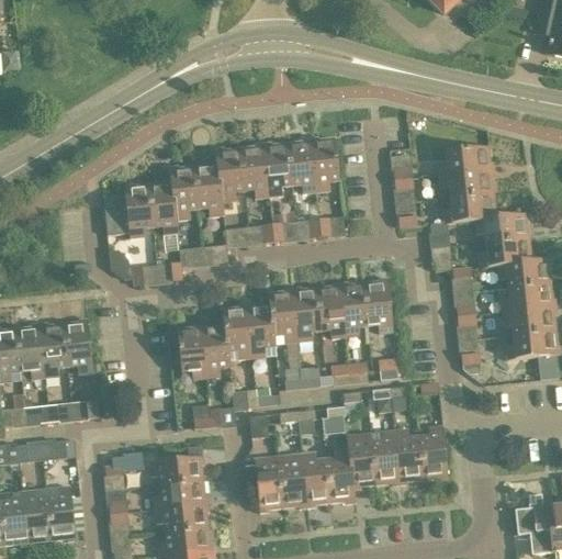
[(429,0),(444,14),(459,0),(429,0)]
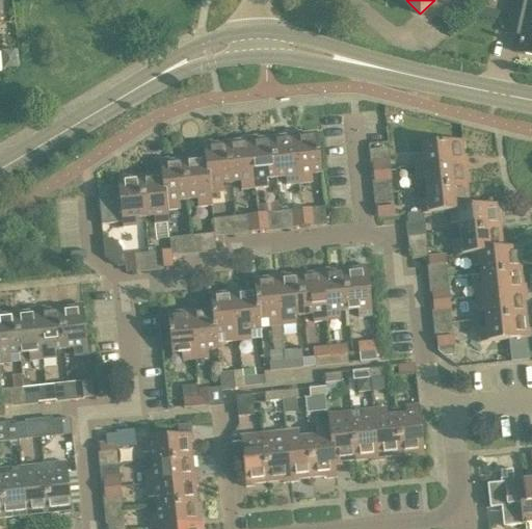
[(513,0),(511,12),(526,16),(517,51),(531,54),(531,0),(513,0)]
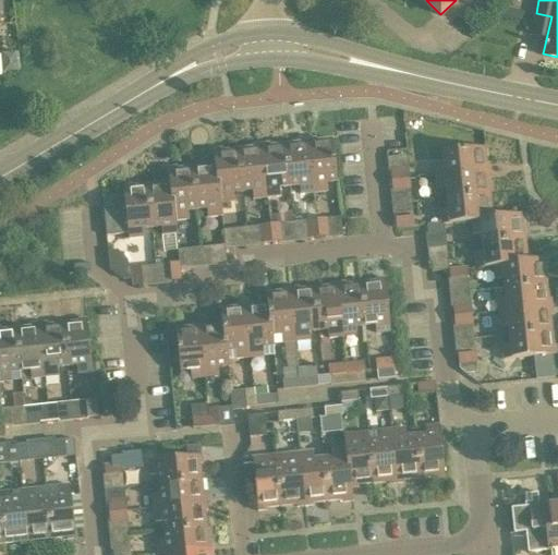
[(332,134),(308,136),(314,191),(327,189),(326,182),(338,181),(332,134)]
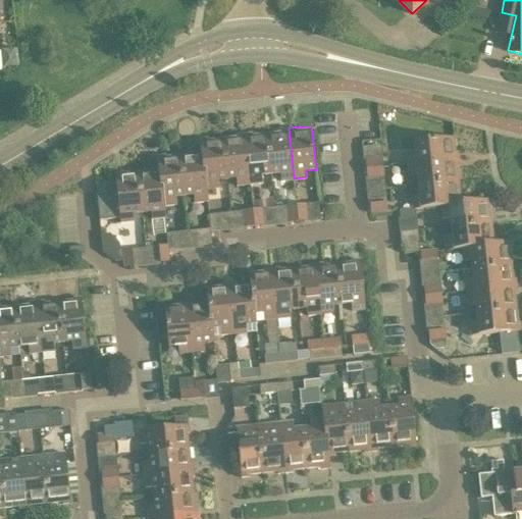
[(289,127),(266,131),(271,173),(279,172),(280,179),(294,178),(289,127)]
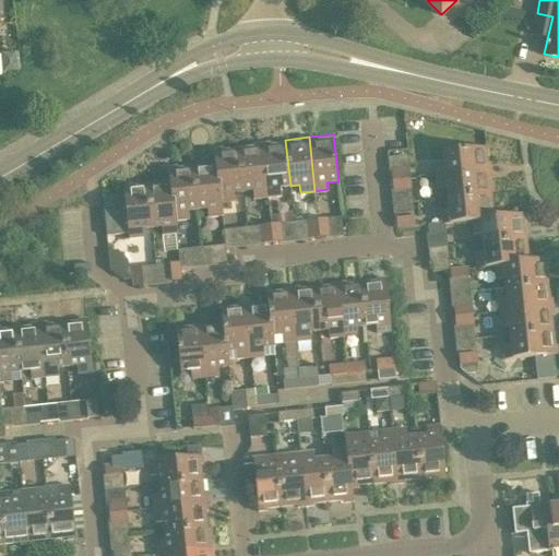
[(285,140),(261,142),(268,197),(281,194),(281,187),(290,186),(285,140)]
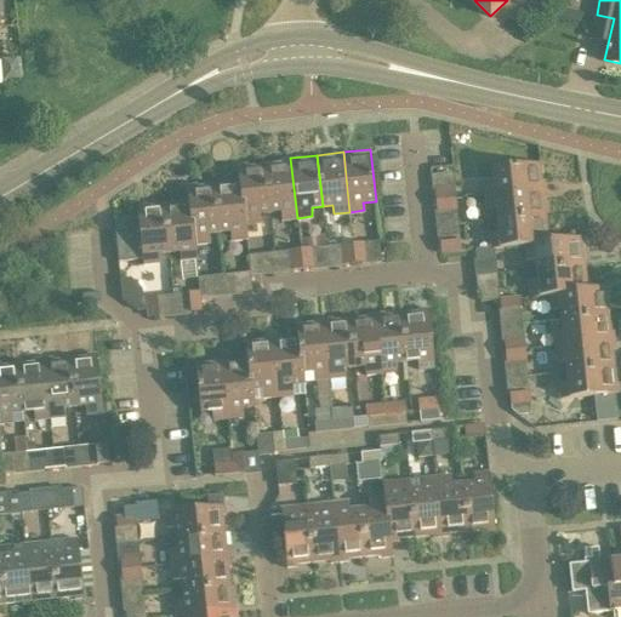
[(290,158),(266,161),(271,212),(280,211),(281,220),(297,218),(290,158)]
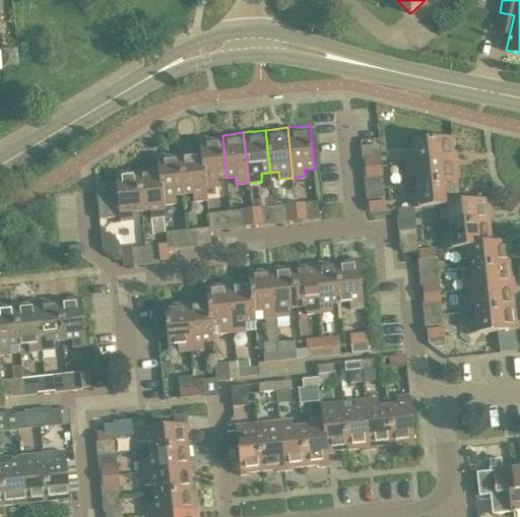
[(222,135),(201,137),(207,198),(209,198),(207,187),(217,186),(216,179),(226,178),(222,135)]
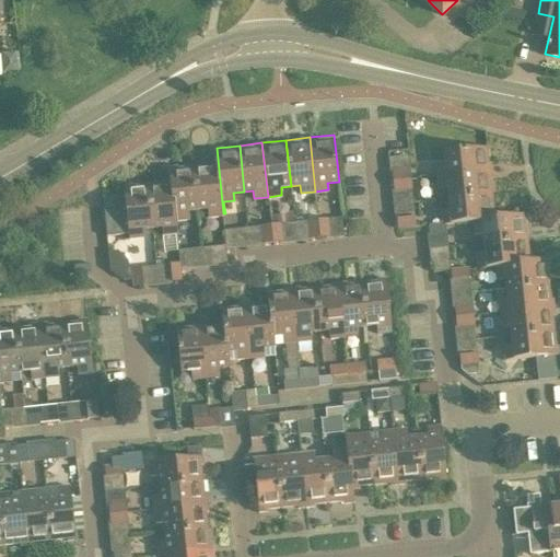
[(438,162),(439,175),(491,170),(489,147),(444,151),(444,161),(438,162)]
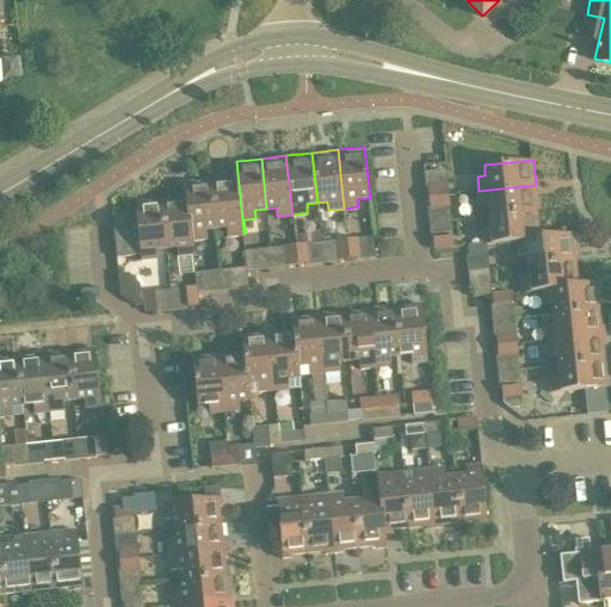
[(235,175),(210,179),(216,229),(226,228),(227,235),(244,233),(236,161),(233,161),(235,175)]
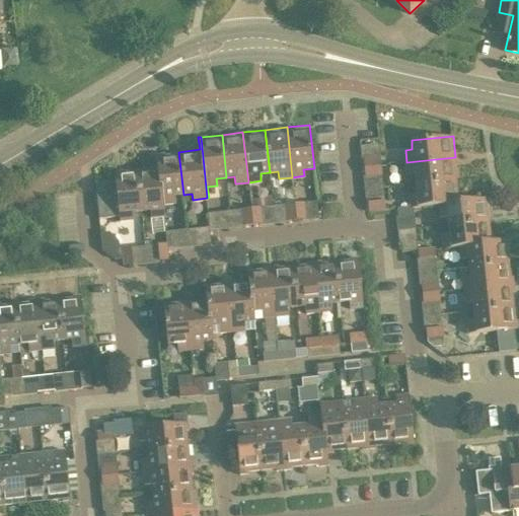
[(178,152),(157,154),(163,214),(164,216),(166,215),(164,203),(174,202),(174,196),(183,195),(178,152)]
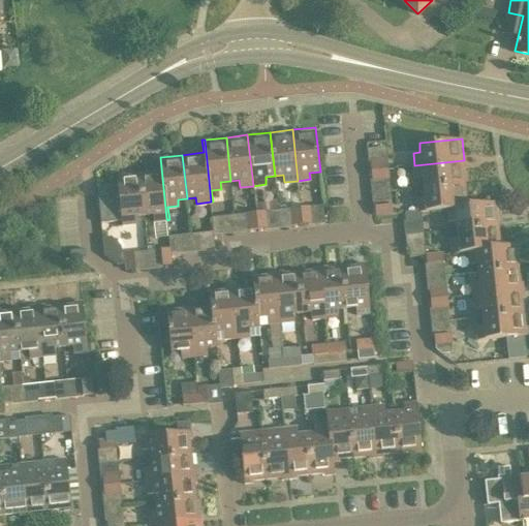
[(160,171),(141,173),(146,215),(153,214),(153,221),(167,220),(166,218),(160,157),(158,157),(160,171)]
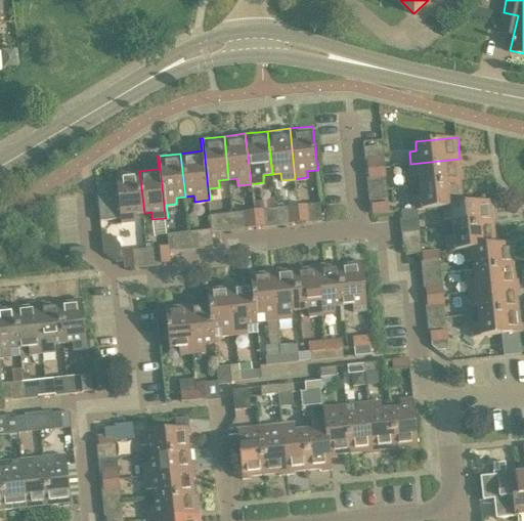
[(366,160),(367,168),(384,166),(384,158),(366,160)]
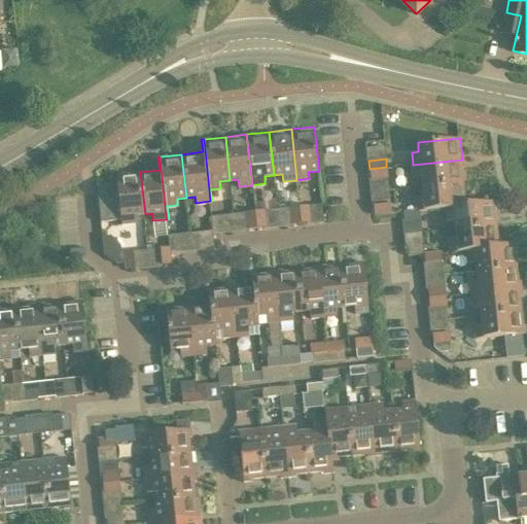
[(420,177),(421,186),(464,181),(462,160),(413,165),(414,178),(420,177)]
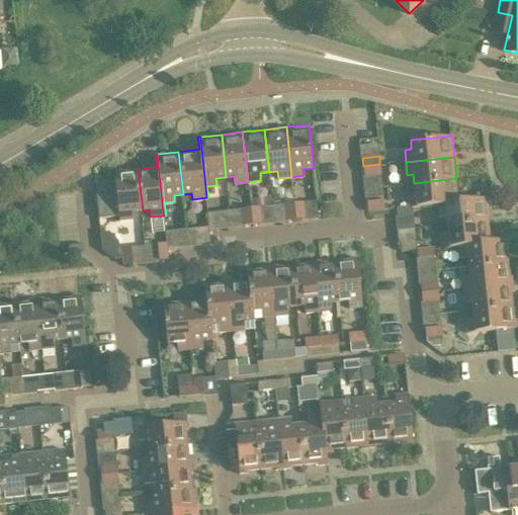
[(379,164),(363,166),(363,174),(380,173),(379,164)]
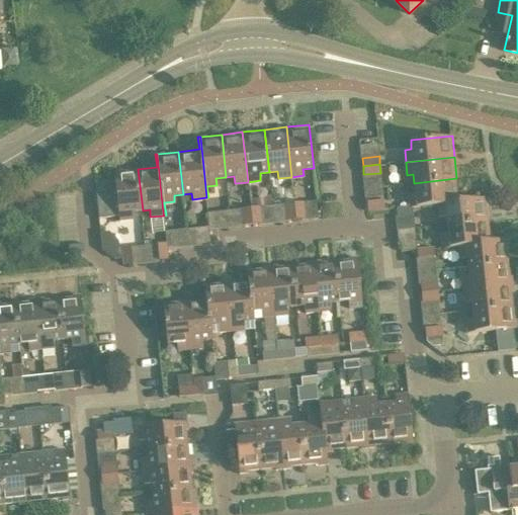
[(143,210),(138,169),(114,171),(115,179),(95,181),(99,218),(119,215),(120,220),(133,219),(132,211),(143,210)]
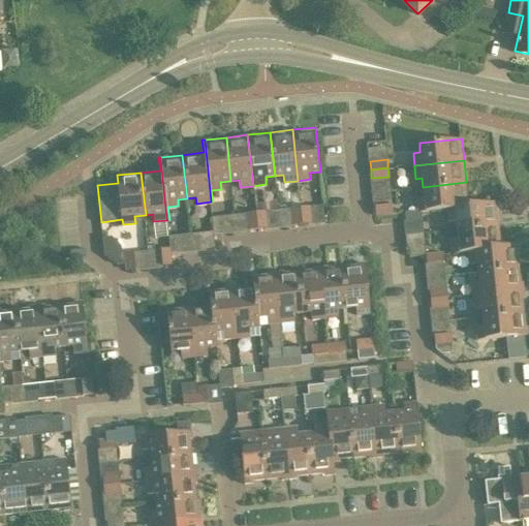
[(423,195),(417,196),(418,209),(421,209),(422,211),(447,209),(447,207),(469,205),(468,203),(466,182),(423,187),(423,195)]
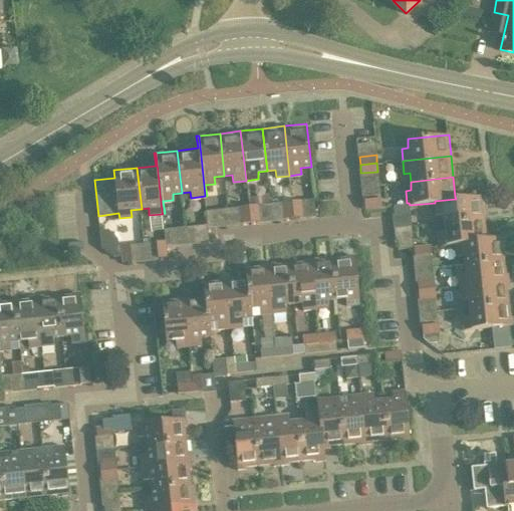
[(456,199),(435,201),(435,203),(436,214),(442,213),(442,221),(486,216),(484,196),(483,195),(455,197),(456,199)]
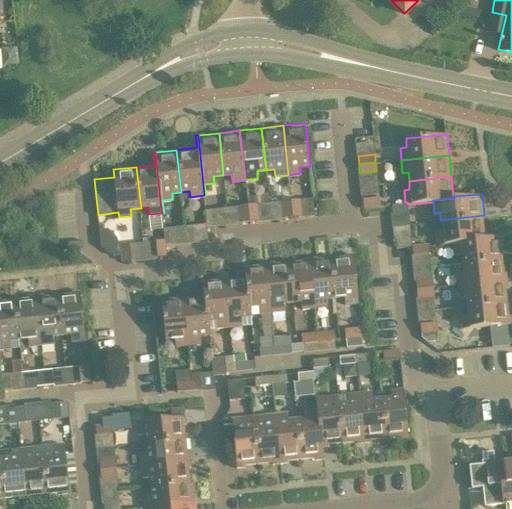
[(312,196),(291,199),(293,216),(300,215),(300,216),(314,215),(312,196)]
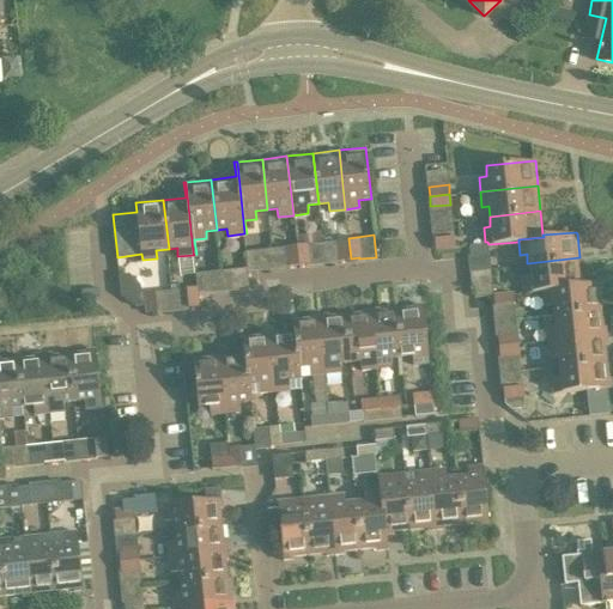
[(454,235),(434,237),(435,249),(455,247),(454,235)]
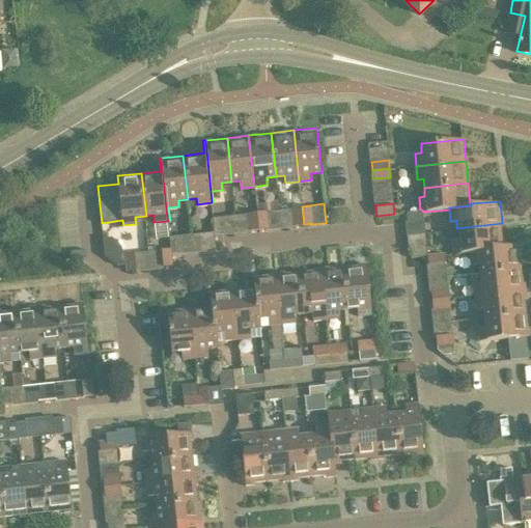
[(302,206),(279,209),(281,227),(294,226),(294,225),(304,224),(302,206)]
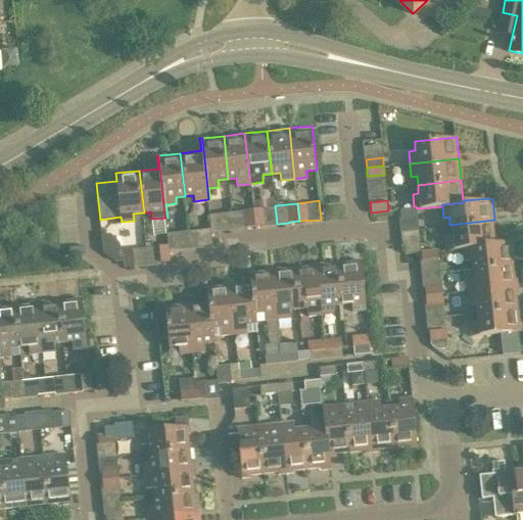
[(275,205),(252,207),(254,225),(263,224),(264,226),(277,224),(275,205)]
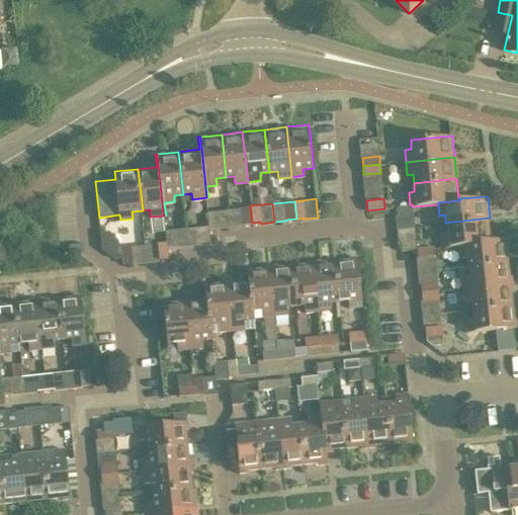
[(412,204),(410,204),(396,206),(397,216),(413,213),(413,206),(412,204)]
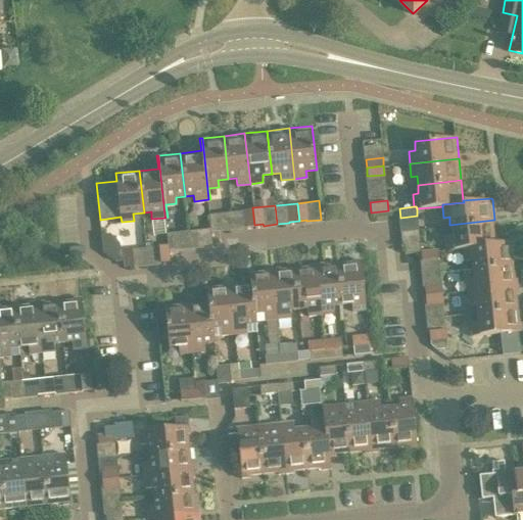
[(243,208),(232,210),(234,229),(245,228),(245,226),(254,225),(252,207),(243,208)]
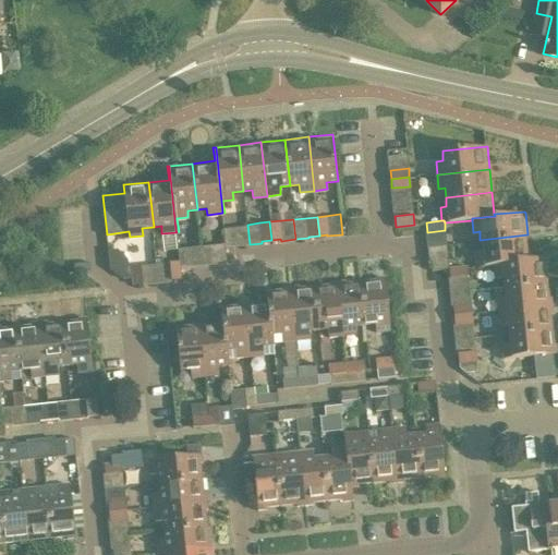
[(247,225),(225,227),(226,244),(233,243),(234,245),(250,244),(247,225)]
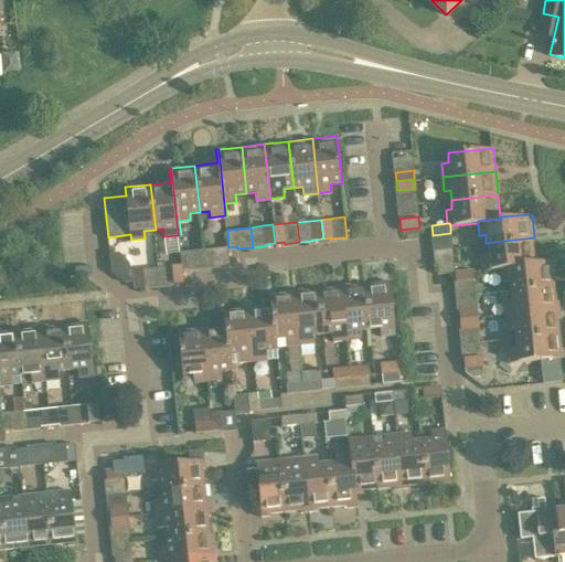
[(227,245),(203,248),(205,267),(220,266),(220,265),(228,263),(227,248),(228,247),(227,230),(225,231),(227,245)]
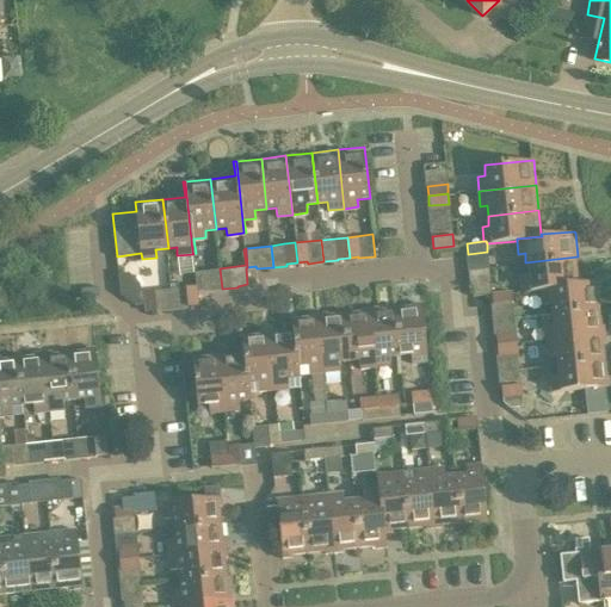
[(520,274),(522,289),(599,282),(598,280),(580,283),(578,256),(525,262),(526,273),(520,274)]
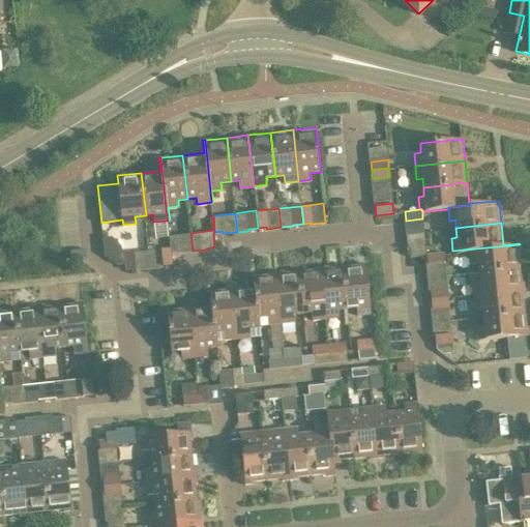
[(190,233),(169,235),(171,252),(179,251),(179,253),(193,251),(190,233)]
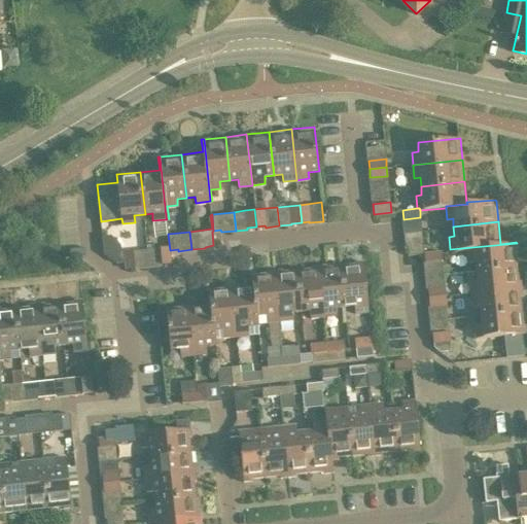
[(160,247),(148,248),(150,267),(163,266),(162,264),(171,263),(170,250),(168,234),(169,246),(160,247)]
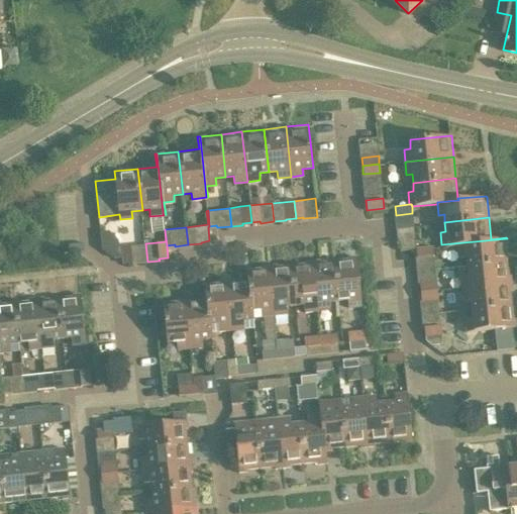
[(399,240),(401,249),(415,247),(415,246),(415,238),(399,240)]
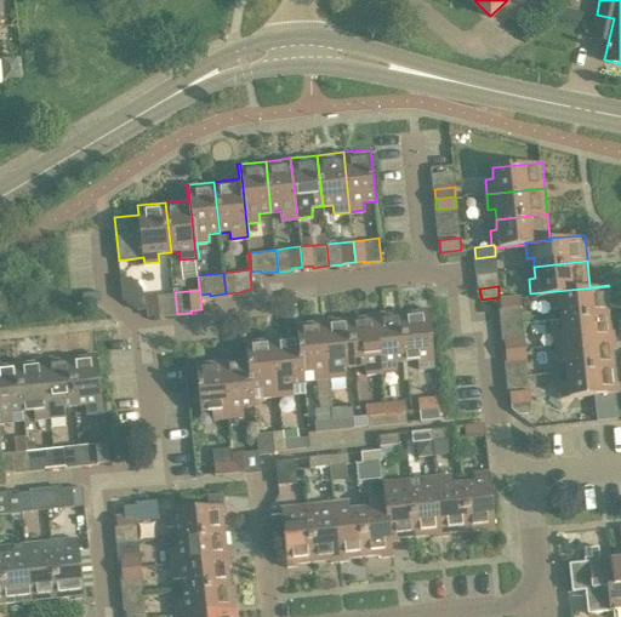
[(559,307),(559,318),(611,313),(609,286),(530,293),(530,296),(550,295),(551,308),(559,307)]
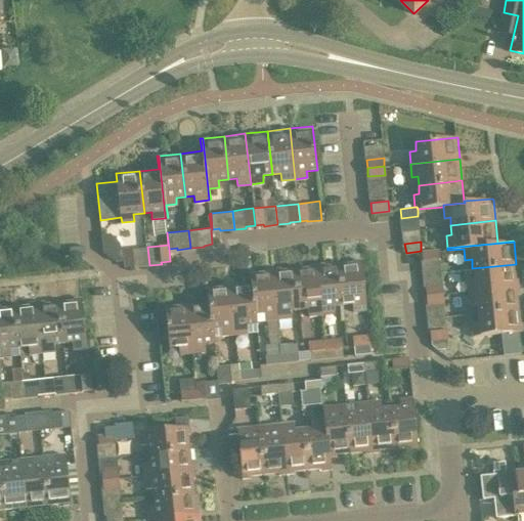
[(149,265),(147,247),(132,248),(123,249),(124,266),(134,265),(134,266),(149,265)]
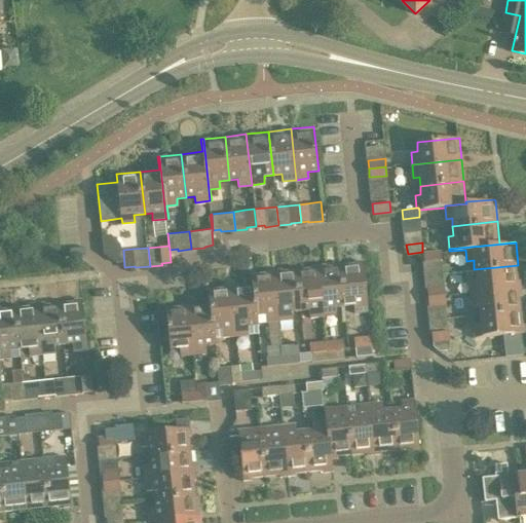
[(422,251),(422,252),(423,261),(441,260),(440,250),(422,251)]
